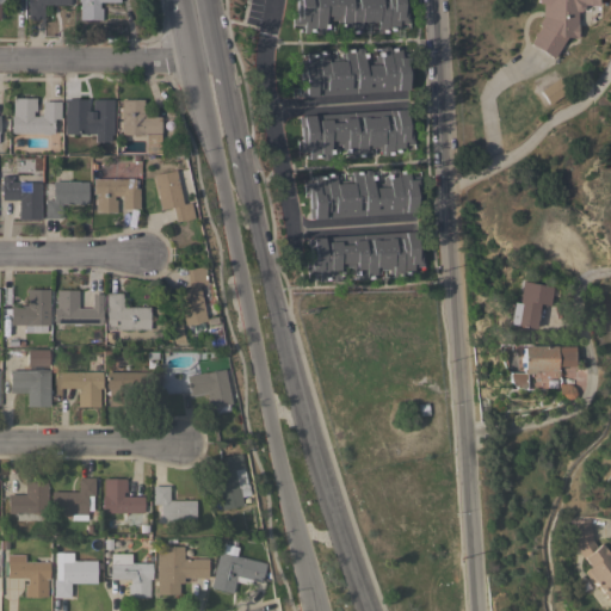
[(69,0),(69,5),(43,5),(43,19),(26,19),(26,1),(34,1),(34,0),(69,0)]
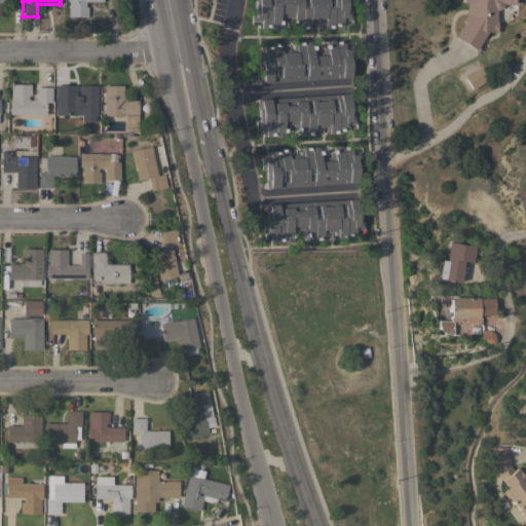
[(103,0),(103,1),(84,1),(84,6),(87,6),(87,16),(68,16),(68,1),(67,1),(67,0),(103,0)]
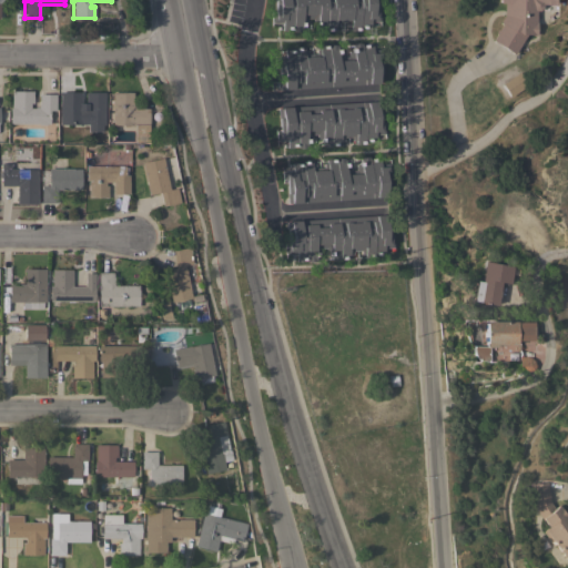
[(376,0),(376,12),(379,12),(379,21),(369,22),(369,29),(364,29),(364,27),(358,27),(359,30),(350,31),(350,27),(346,27),(346,22),(337,22),(337,26),(334,26),(334,31),(328,31),(328,29),(325,29),(325,30),(324,30),(324,31),(316,31),(316,28),(312,29),(312,18),(305,18),(306,23),(301,23),(301,30),(297,30),(297,31),(294,31),(292,31),(292,28),(286,29),(286,30),(282,30),(282,23),(272,23),(272,11),(274,11),(274,0),(376,0)]
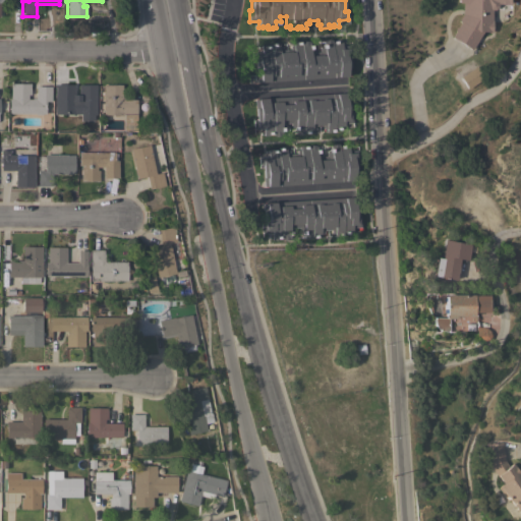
[(513,0),(513,5),(498,4),(498,6),(495,10),(491,10),(491,33),(488,33),(488,32),(482,32),(471,50),(451,38),(455,32),(454,30),(455,27),(457,27),(460,22),(458,21),(462,14),(462,3),(458,3),(458,0),(513,0)]
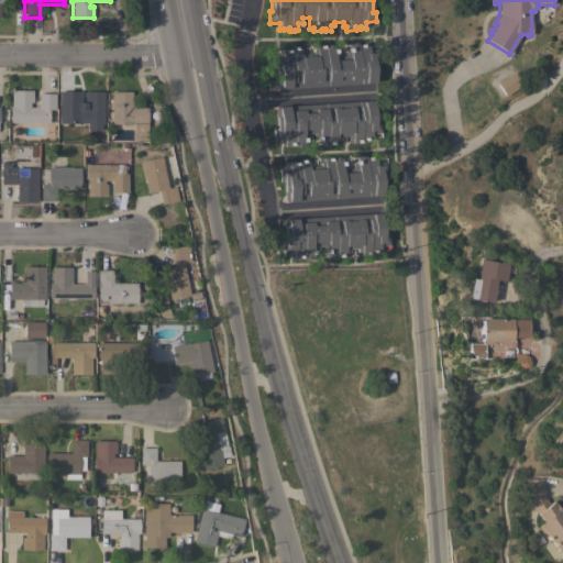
[(275,65),(273,66),(273,56),(282,56),(282,48),(286,48),(286,50),(291,50),(291,48),(295,48),(295,46),(300,46),(300,51),(304,50),(305,54),(313,54),(312,50),(316,50),(316,47),(315,47),(315,45),(320,45),(326,45),(326,44),(332,44),(332,45),(333,45),(333,52),(339,52),(339,56),(345,56),(344,51),(350,51),(349,43),(357,42),(357,45),(363,45),(362,43),(367,42),(368,50),(378,50),(378,57),(375,57),(376,73),(373,73),(374,83),(277,89),(275,65)]
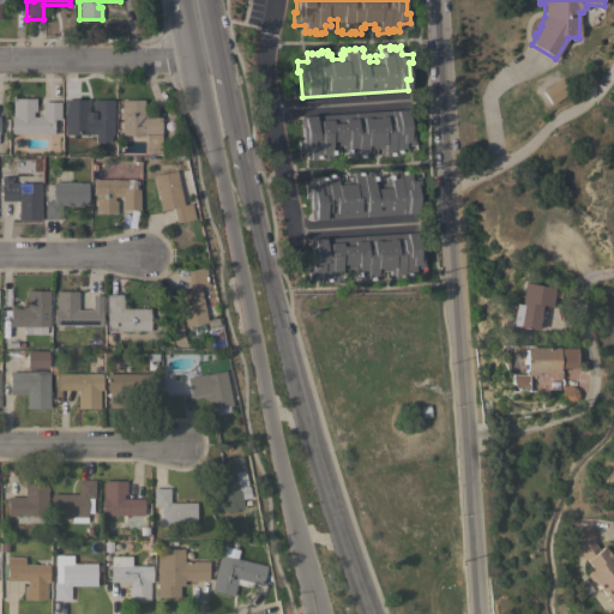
[(540,90),(549,104),(565,95),(557,80),(540,90)]
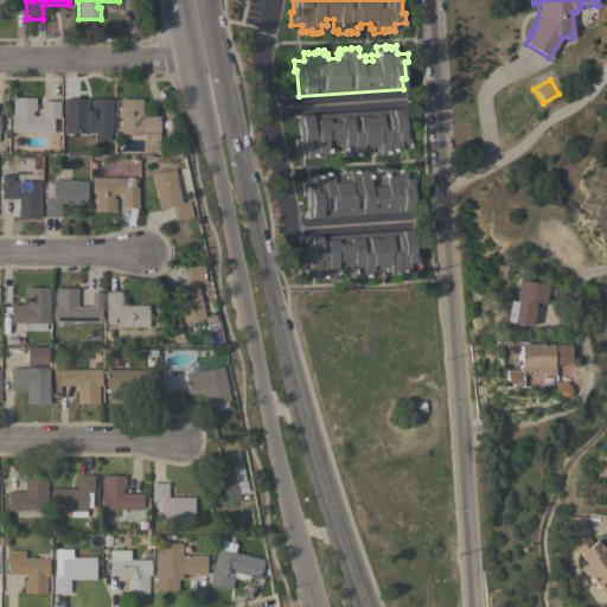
[(49,133),(40,133),(10,133),(10,115),(12,115),(12,97),(34,97),(34,110),(32,110),(32,115),(37,115),(37,114),(42,114),(42,101),(59,101),(59,119),(52,119),(52,133),(49,133)]
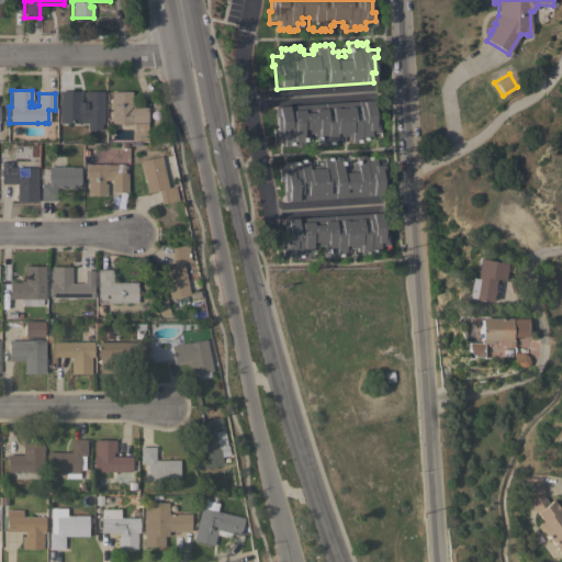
[(104,123),(102,123),(102,134),(88,134),(88,126),(94,126),(94,123),(68,123),(68,110),(63,110),(63,109),(58,109),(58,92),(62,92),(62,91),(75,91),(75,92),(81,92),(80,108),(85,108),(85,91),(104,91),(104,123)]
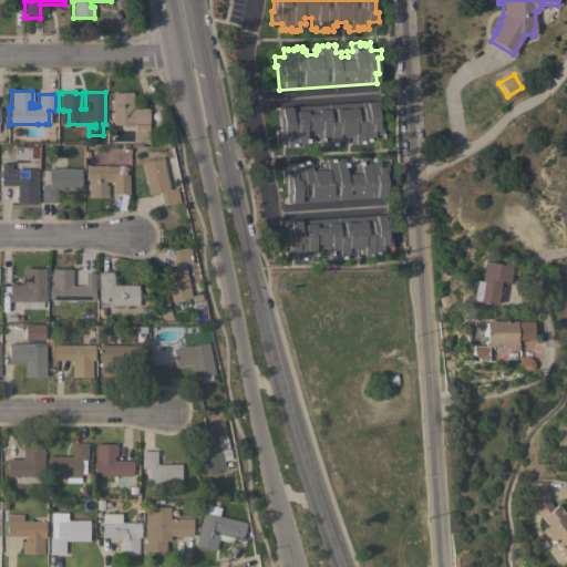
[(132,92),(132,109),(148,109),(148,125),(127,125),(127,126),(122,126),(123,125),(112,125),(112,103),(111,103),(111,99),(112,99),(112,92),(132,92)]
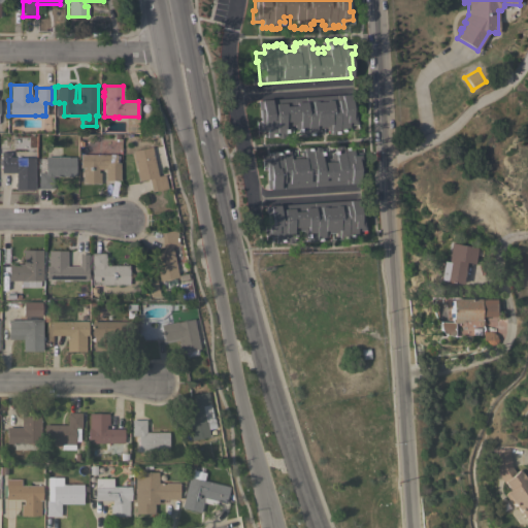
[(349,94),(350,101),(352,101),(352,103),(353,103),(354,116),(356,116),(356,124),(348,125),(348,129),(348,132),(343,132),(342,130),(338,131),(338,133),(338,134),(330,134),(330,130),(327,131),(327,127),(319,128),(319,131),(316,131),(317,135),(309,136),(309,134),(307,134),(307,135),(306,135),(306,136),(301,136),(301,135),(299,135),(299,129),(294,129),(294,125),(289,125),(289,130),(284,130),(285,136),(276,137),(276,135),(272,135),(272,137),(267,137),(266,131),(257,131),(257,123),(259,123),(258,101),(349,94)]
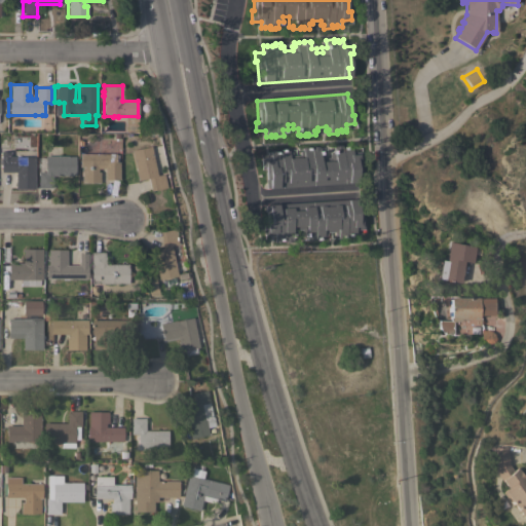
[(264,168),(262,168),(261,158),(270,157),(270,151),(274,151),(274,154),(279,154),(279,150),(283,150),(283,149),(288,148),(288,152),(291,152),(292,156),(299,155),(299,151),(302,151),(302,149),(301,149),(301,147),(306,147),(306,148),(311,148),(311,147),(318,146),(318,153),(324,153),(324,157),(329,157),(329,152),(333,152),(333,145),(341,145),(341,150),(353,149),(353,152),(360,151),(361,159),(359,160),(360,174),(359,174),(359,175),(357,175),(357,182),(265,188),(264,168)]
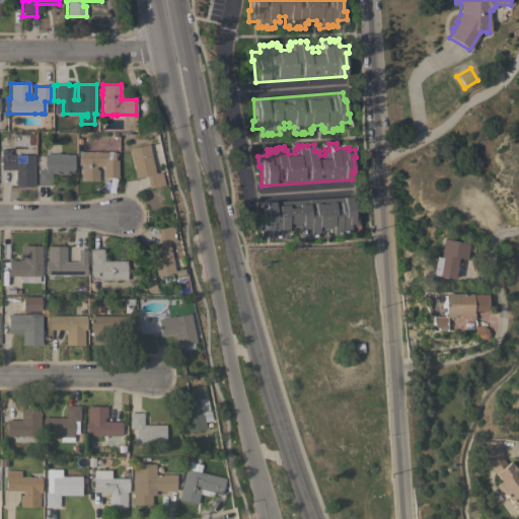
[(129,149),(149,144),(155,172),(161,171),(164,184),(148,189),(145,175),(136,178),(129,149)]
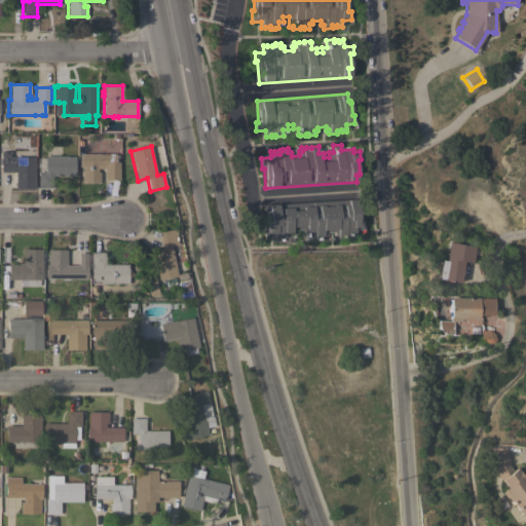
[(82,167),(80,167),(80,154),(89,154),(89,152),(95,152),(95,153),(103,153),(103,151),(111,151),(111,154),(116,154),(116,158),(118,158),(118,161),(119,161),(119,180),(105,180),(105,168),(98,168),(98,172),(100,172),(100,183),(82,183),(82,167)]
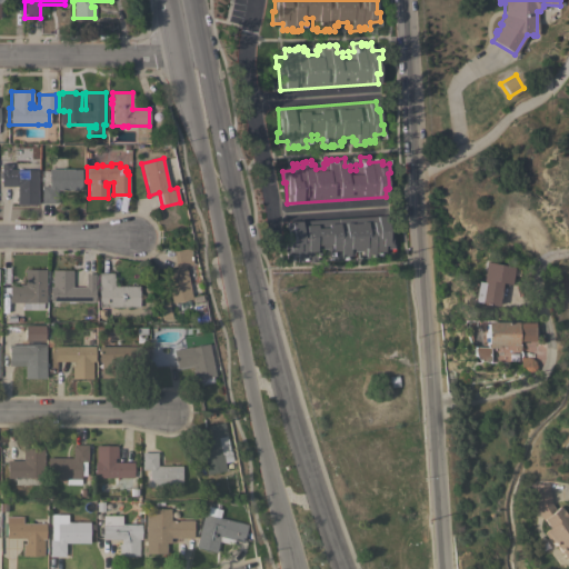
[(37,169),(37,205),(16,205),(16,187),(0,187),(0,165),(10,165),(10,169),(37,169)]
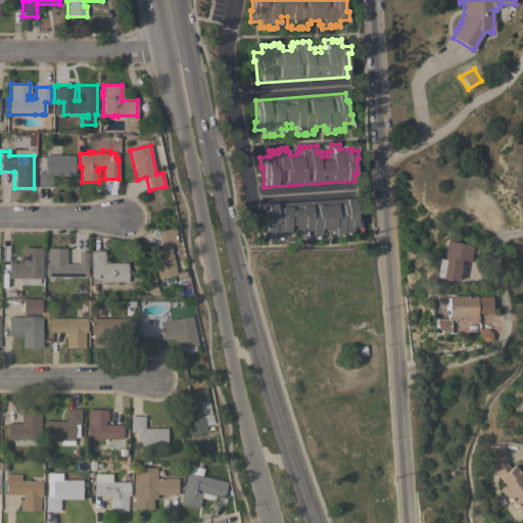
[(38,156),(44,156),(44,155),(75,155),(75,174),(52,175),(52,187),(38,187),(38,156)]
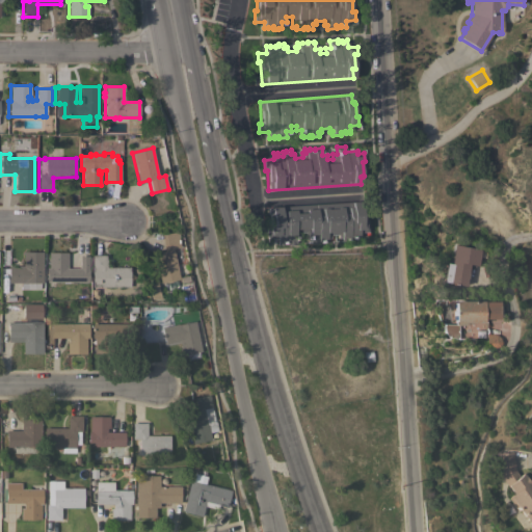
[(360,201),(361,207),(364,207),(365,223),(368,223),(368,232),(358,233),(360,240),(354,240),(354,238),(349,238),(349,240),(348,240),(348,241),(341,241),(341,238),(338,238),(338,234),(329,235),(329,238),(326,239),(327,243),(321,243),(321,242),(317,242),(317,243),(312,244),(312,242),(310,243),(310,237),(304,237),(304,232),(299,233),(299,237),(295,238),(295,244),(287,245),(287,242),(282,243),(282,244),(277,244),(276,238),(267,239),(267,229),(269,229),(268,208),(360,201)]
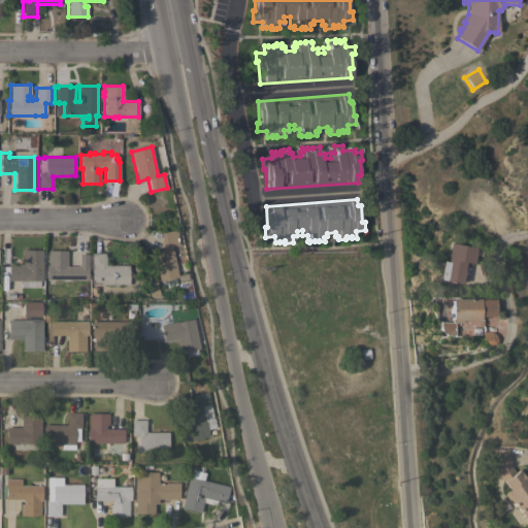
[(177,277),(159,281),(153,251),(163,249),(160,236),(161,236),(160,233),(175,230),(178,245),(171,248),(177,277)]
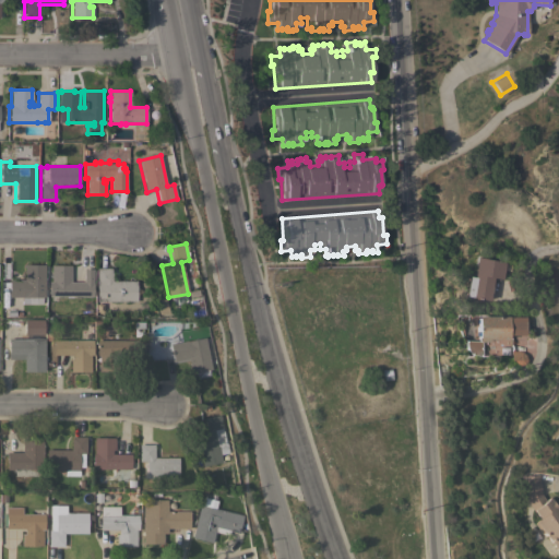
[(474,257),(502,262),(499,280),(490,277),(486,301),(461,296),(465,276),(470,277),(474,257)]
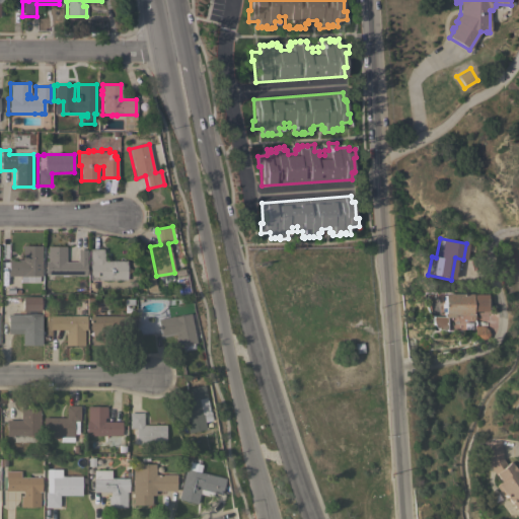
[(41,276),(39,276),(39,282),(25,282),(25,276),(8,276),(8,260),(22,260),(22,245),(42,245),(41,276)]
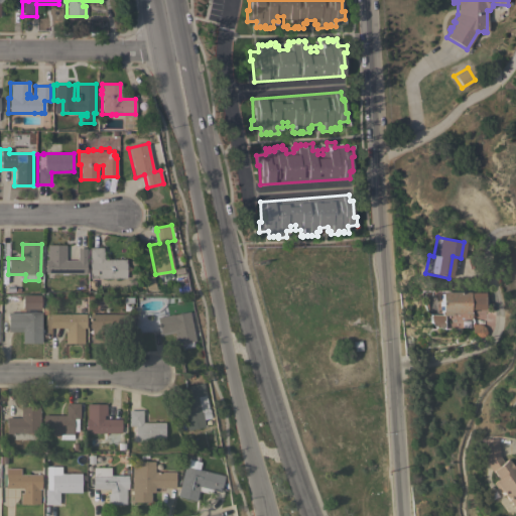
[(45,273),(45,260),(47,260),(47,244),(66,244),(66,255),(62,255),(62,260),(77,260),(77,249),(86,249),(86,274),(45,273)]
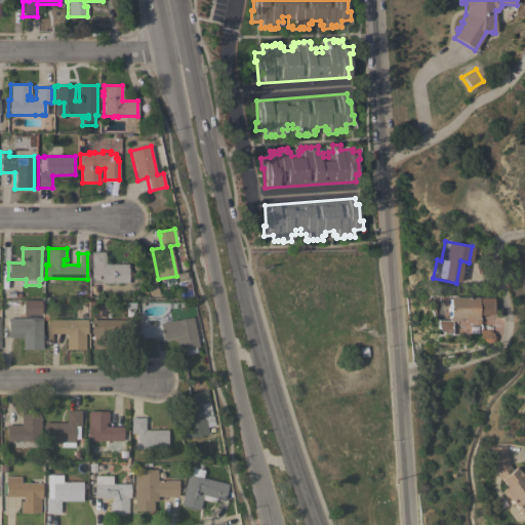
[(90,252),(105,251),(105,265),(127,264),(127,283),(91,283),(90,252)]
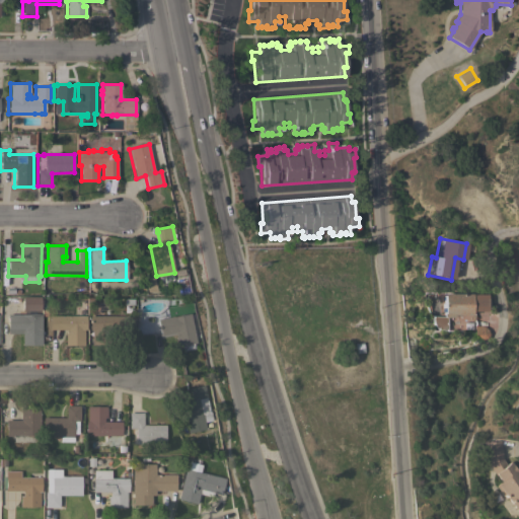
[(144,283),(145,283),(144,277),(152,275),(156,292),(147,292),(144,283)]
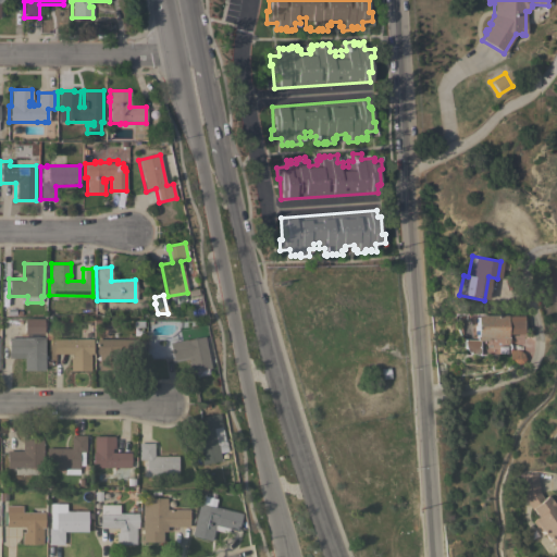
[(506,334),(506,337),(484,337),(484,341),(478,341),(478,354),(467,354),(461,347),(461,338),(474,338),(474,314),(522,314),(522,334),(506,334)]
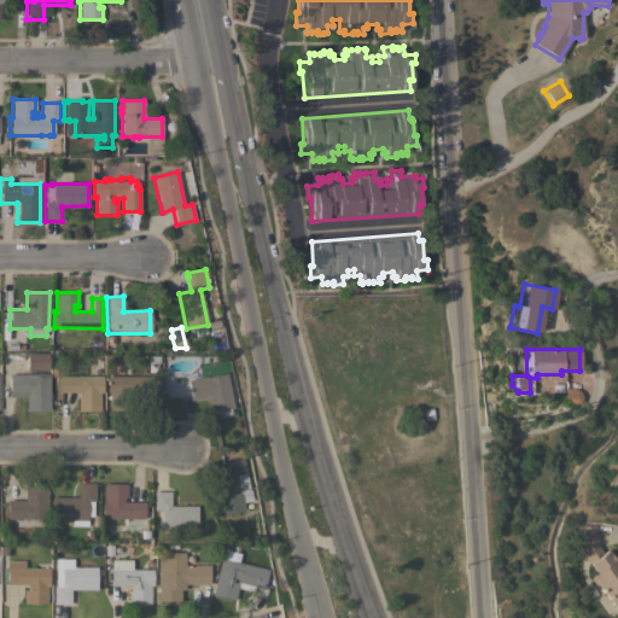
[(27,369),(27,353),(48,353),(48,369),(27,369)]
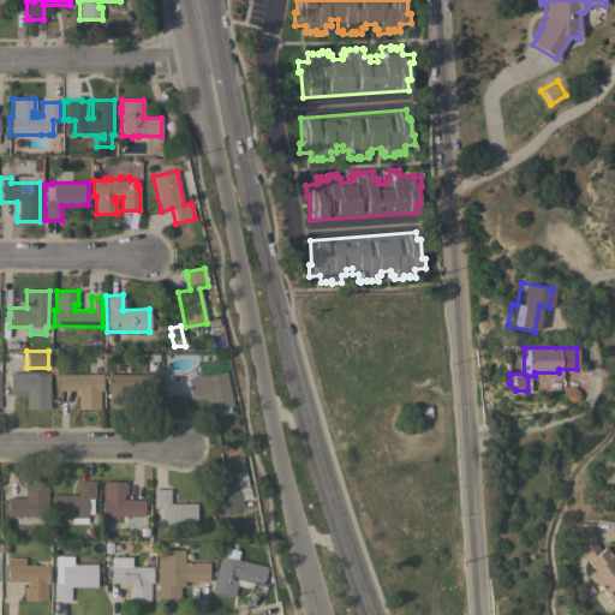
[(232,406),(230,407),(231,413),(215,416),(214,410),(210,411),(207,394),(190,398),(186,378),(206,375),(226,371),(232,406)]
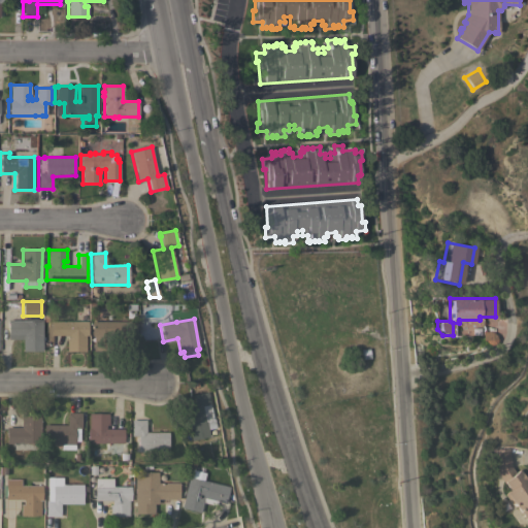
[(42,320),(42,352),(23,352),(23,339),(8,339),(8,320),(42,320)]
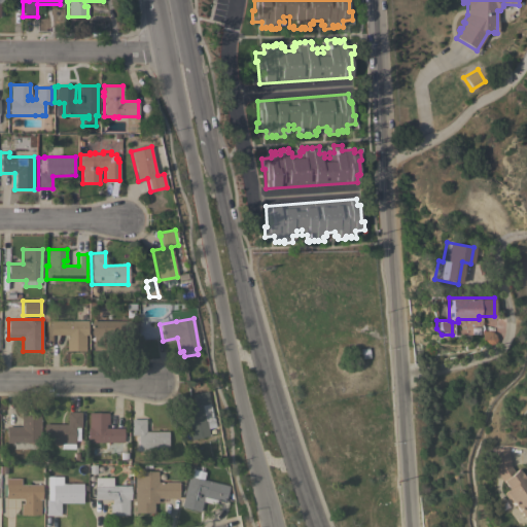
[(88,320),(88,335),(85,335),(84,351),(66,350),(66,340),(68,340),(68,335),(50,335),(50,320),(88,320)]
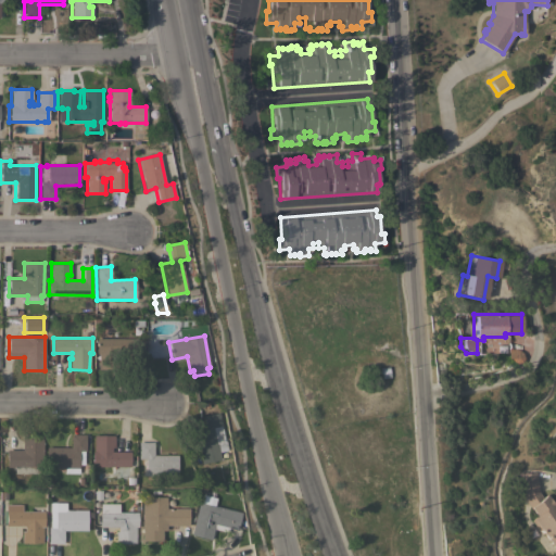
[(143,339),(143,365),(128,365),(128,353),(116,353),(116,368),(98,368),(98,352),(96,352),(96,339),(143,339)]
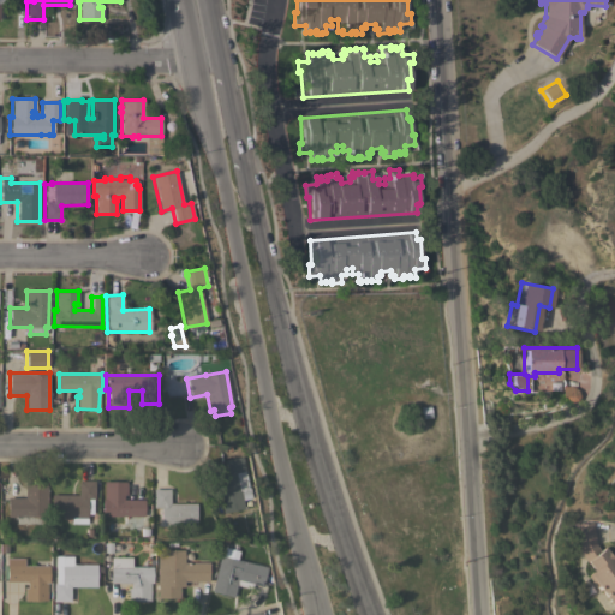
[(571,386),(577,390),(579,395),(577,401),(571,401),(566,399),(566,396),(562,396),(561,386),(571,386)]
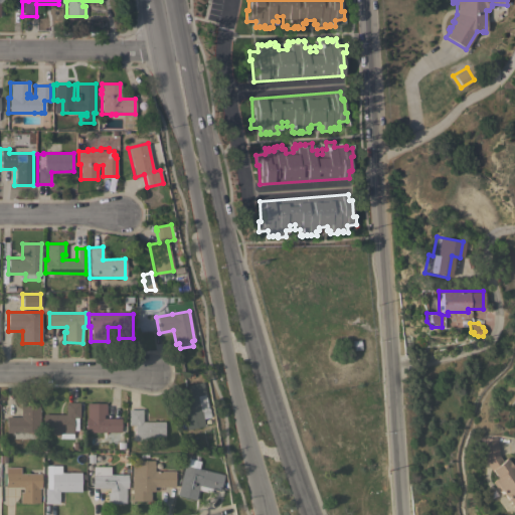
[(360,339),(361,349),(348,351),(347,341),(360,339)]
